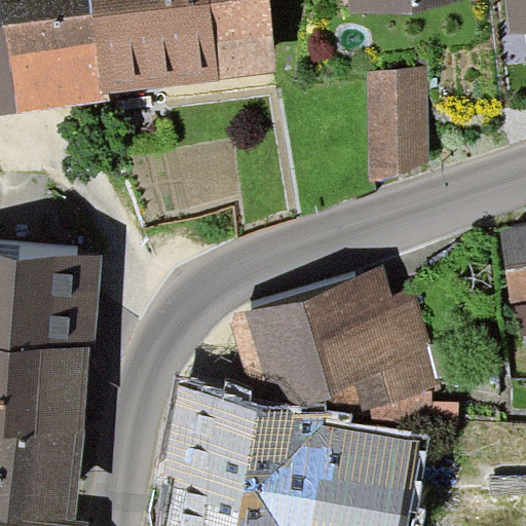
[(0,0),(0,116),(14,114),(0,3),(0,0)]
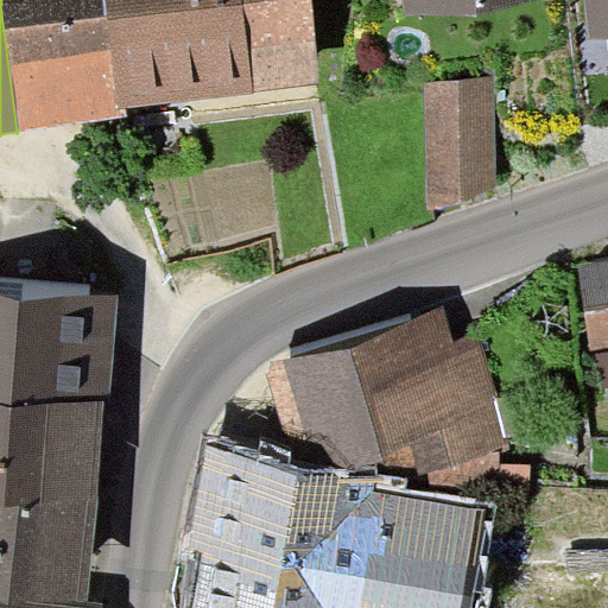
[(0,0),(0,4),(17,132),(128,118),(127,107),(252,90),(242,0),(0,0)]
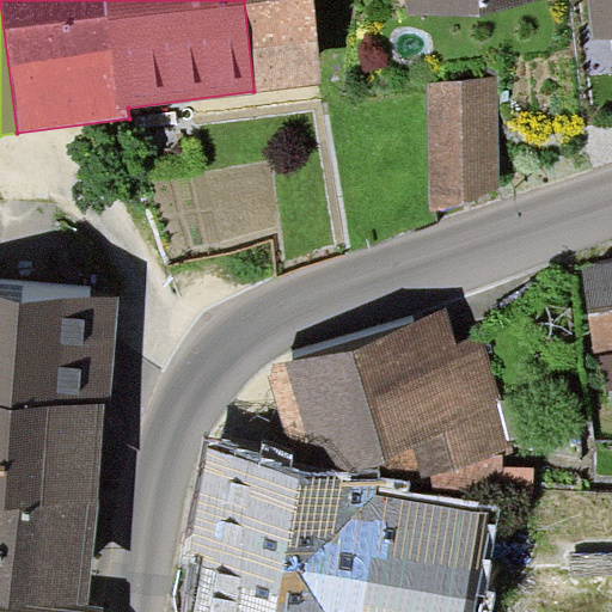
[(244,0),(254,91),(320,84),(312,0),(244,0)]
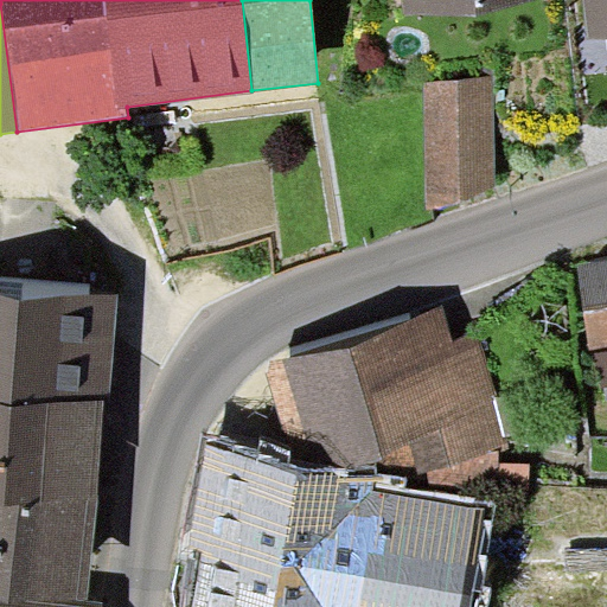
[(606,0),(588,0),(595,50),(606,49),(606,0)]
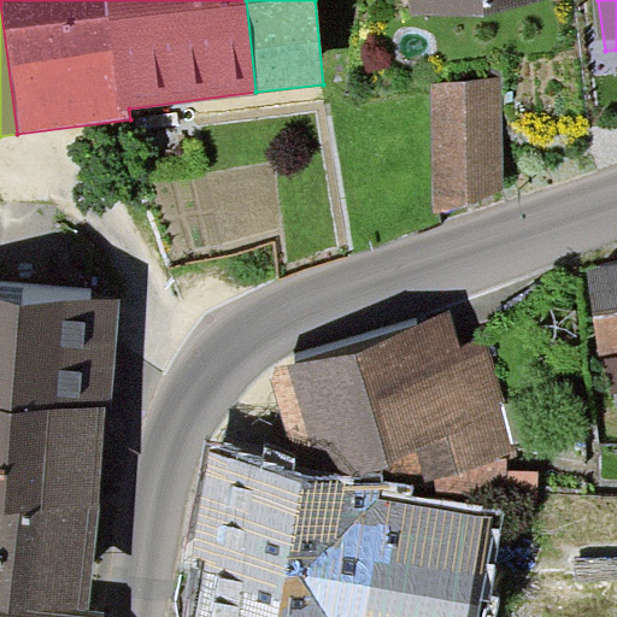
[(503,78),(433,84),(435,212),(505,189),(503,78)]
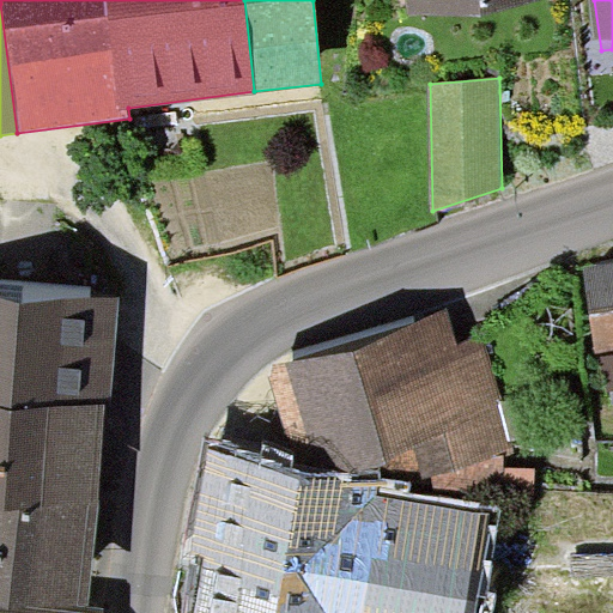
[(612,260),(582,265),(604,407),(612,405),(612,260)]
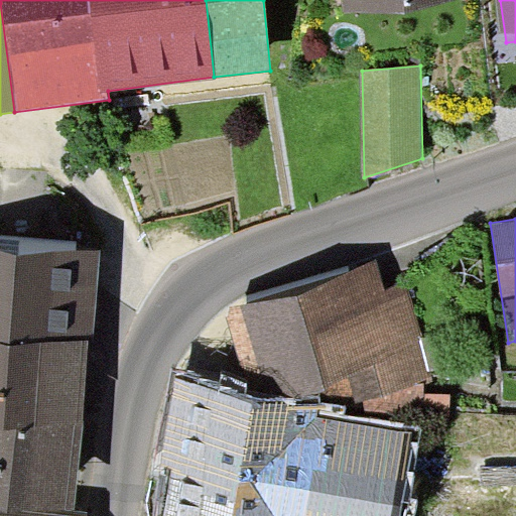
[(0,335),(89,342),(94,342),(100,251),(0,244),(0,335)]
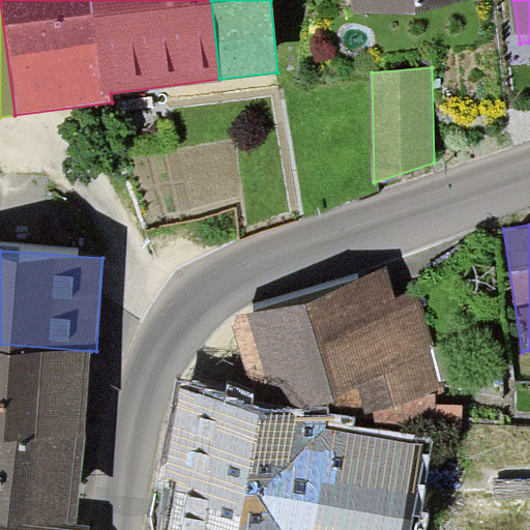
[(356,274),(237,305),(241,322),(231,323),(257,405),(345,420),(442,389),(418,293),(395,300),(390,270),(357,278),(356,274)]
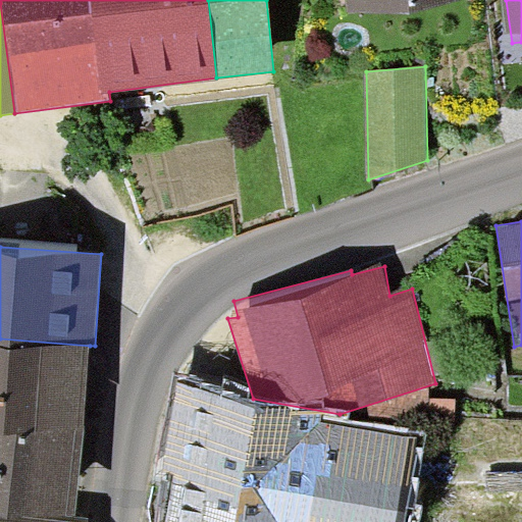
[(0,425),(84,431),(90,346),(0,338),(0,425)]
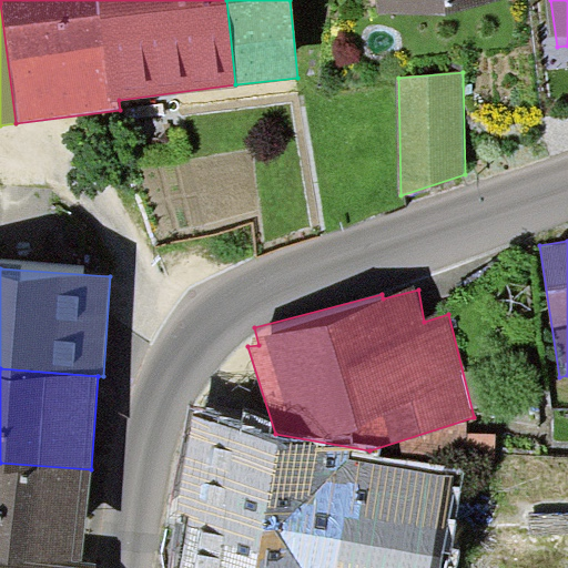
[(275,434),(194,419),(166,567),(446,567),(465,468),(369,450),(275,434)]
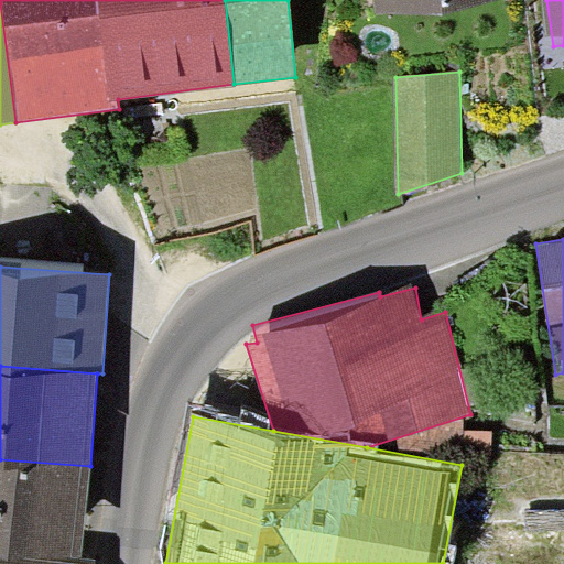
[(0,551),(10,553),(83,560),(90,466),(0,459),(0,551)]
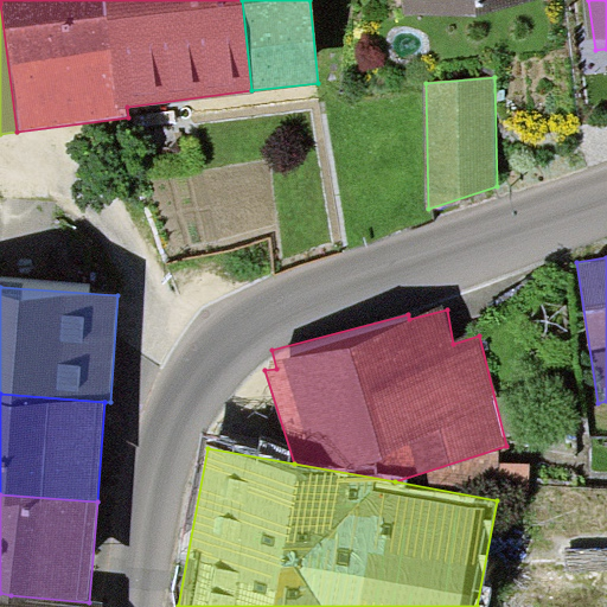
[(10,604),(0,602),(0,606),(103,606),(104,604),(89,602),(11,595),(10,604)]
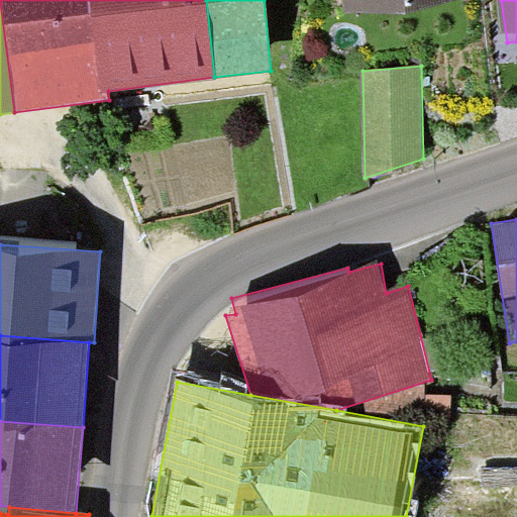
All buildings are outlined.
